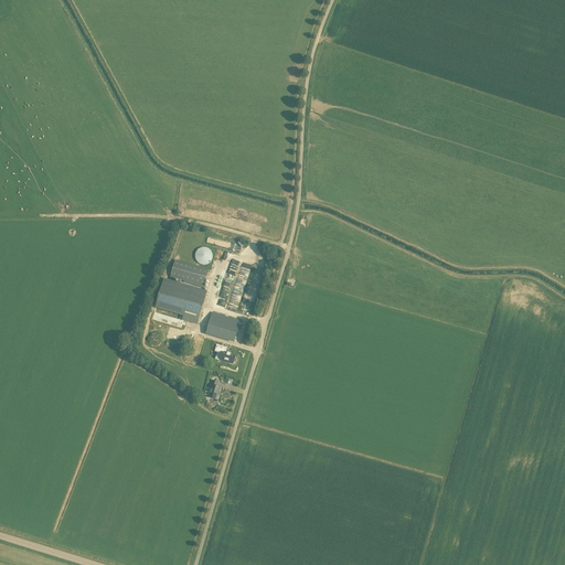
[(203,265),(205,265),(206,265),(208,264),(209,264),(210,263),(211,262),(212,260),(212,258),(212,257),(212,256),(212,254),(212,253),(211,252),(210,251),(209,249),(208,248),(206,248),(205,248),(203,248),(202,248),(201,248),(200,249),(198,251),(198,252),(196,253),(195,254),(195,255),(195,256),(195,258),(195,259),(196,260),(198,262),(199,263),(200,264),(201,265),(202,265),(203,265)]
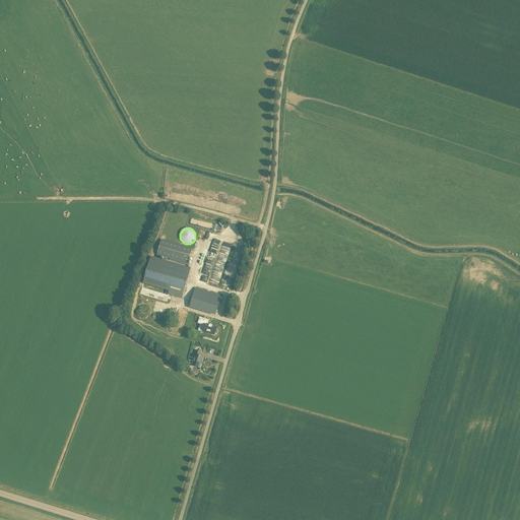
[(188,264),(192,249),(161,240),(157,255),(188,264)]
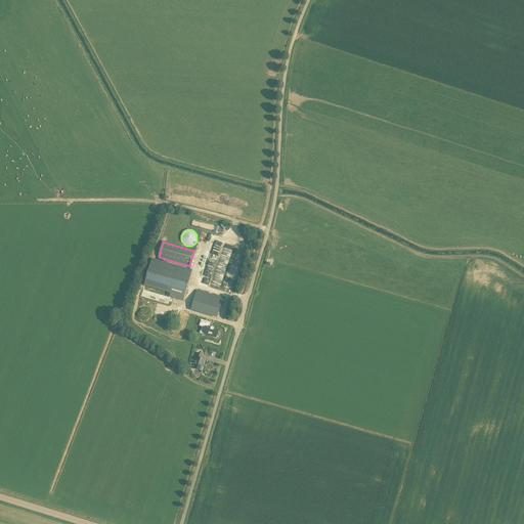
[(183,301),(191,271),(151,260),(144,285),(171,293),(169,297),(183,301)]
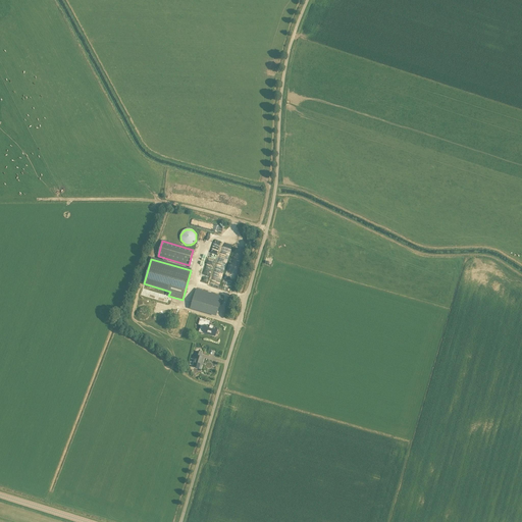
[(209,282),(211,274),(204,272),(201,280),(209,282)]
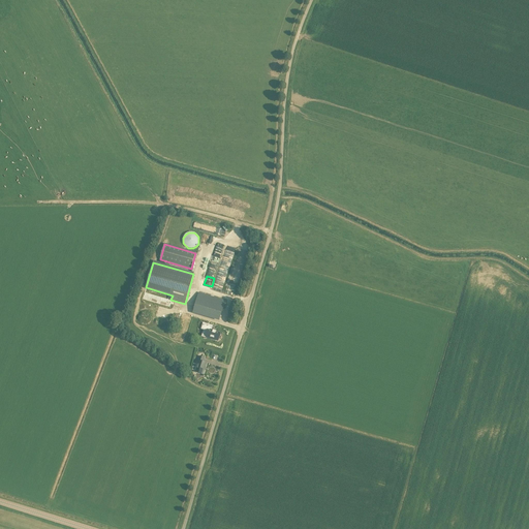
[(220,317),(225,301),(198,293),(194,310),(220,317)]
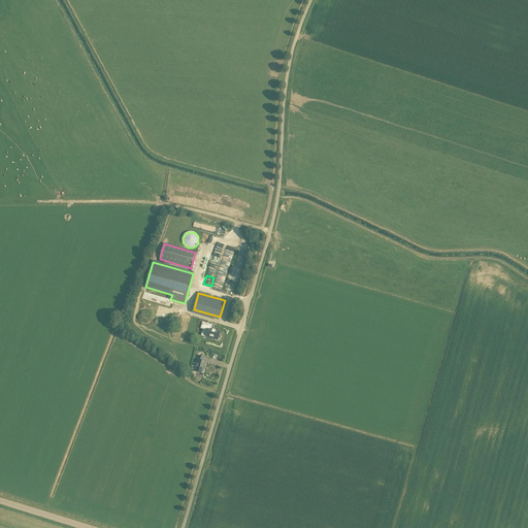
[(192,320),(194,315),(188,312),(184,328),(193,330),(195,321),(192,320)]
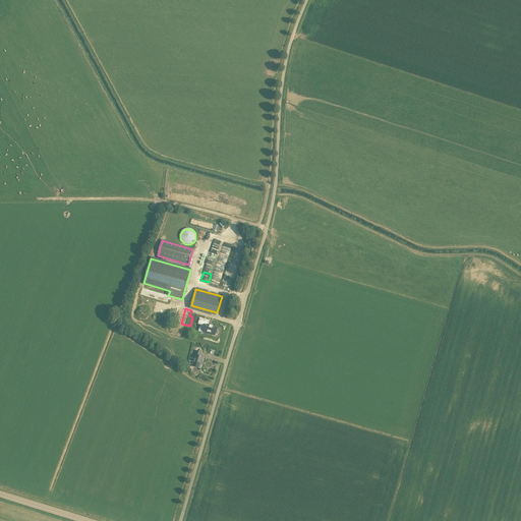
[(199,317),(197,325),(204,326),(201,332),(215,336),(217,328),(209,326),(210,321),(199,317)]
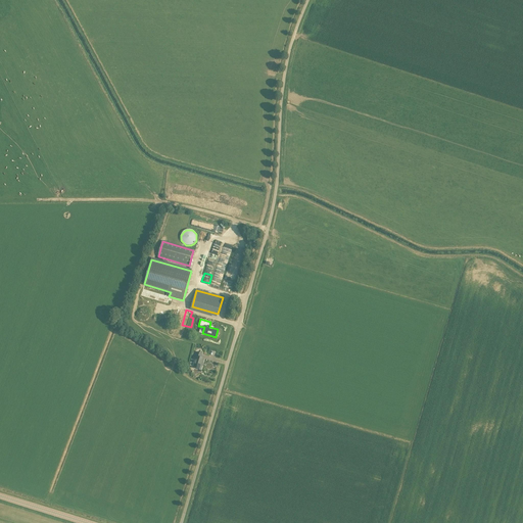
[(201,370),(204,360),(201,359),(202,354),(196,352),(194,358),(196,358),(193,368),(201,370)]
